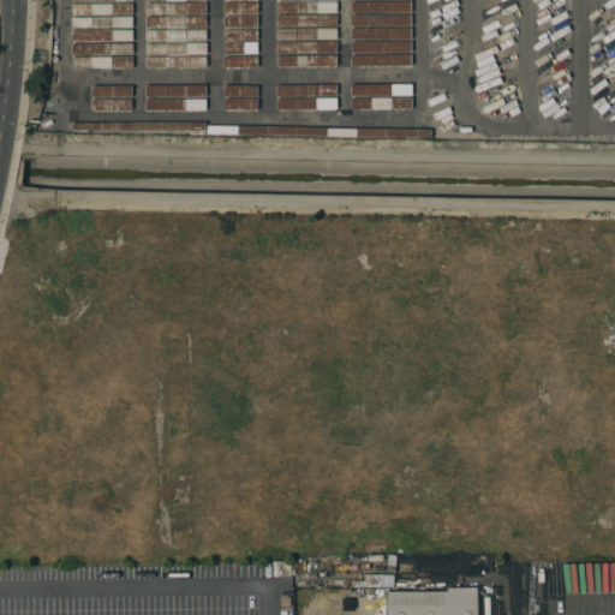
[(411,1),(411,12),(351,13),(351,3),(411,1)]
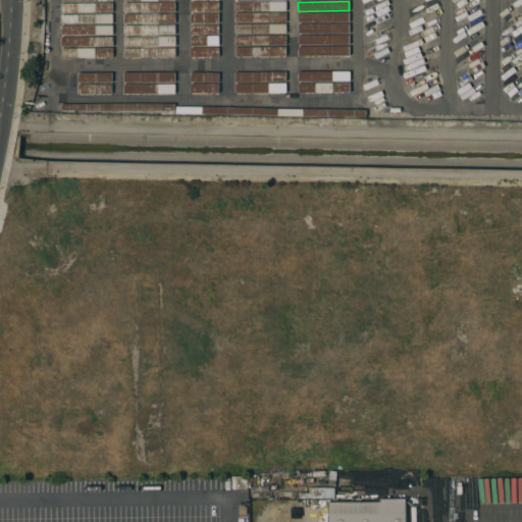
[(218,2),(218,12),(190,12),(190,2),(218,2)]
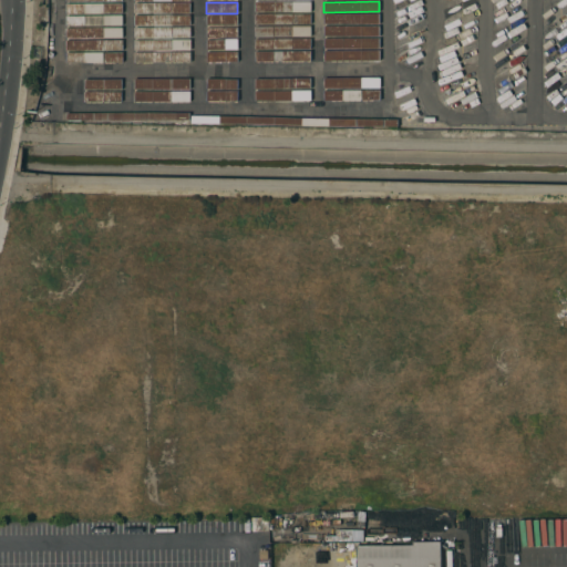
[(310,2),(310,12),(254,12),(254,2),(310,2)]
